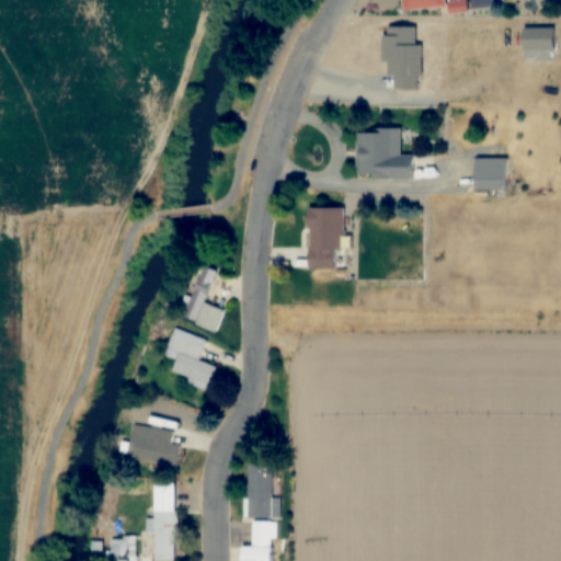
[(402,0),(403,10),(447,8),(446,0),(402,0)]
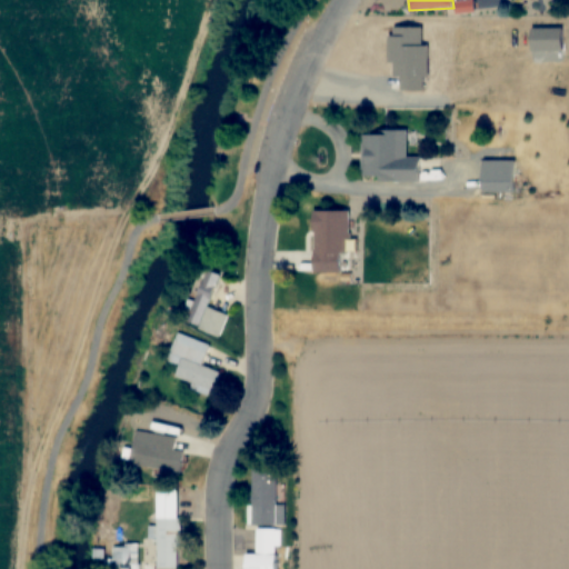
[(361,180),(421,181),(421,158),(408,158),(408,132),(362,131),(361,180)]
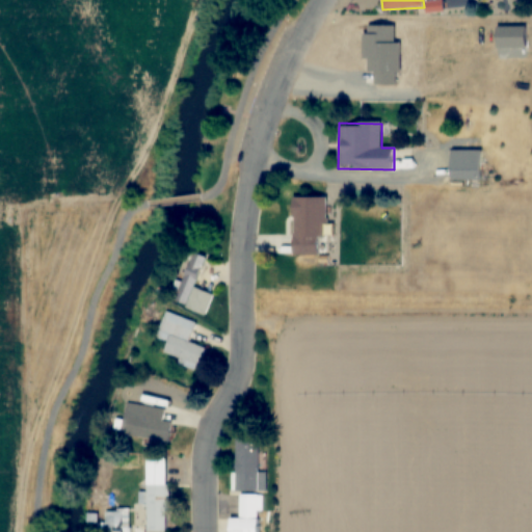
[(482,181),(482,151),(451,151),(451,181),(482,181)]
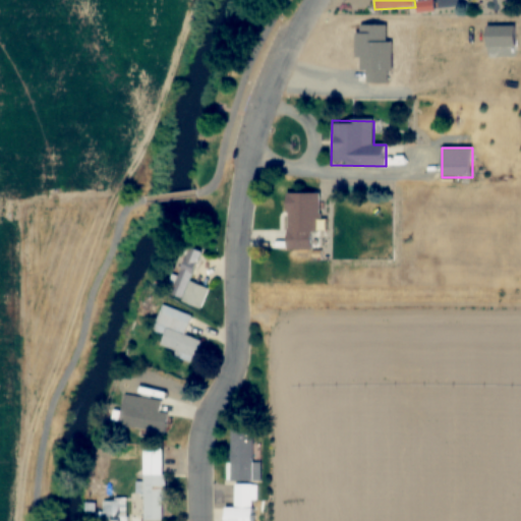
[(288,250),(321,250),(321,193),(288,193),(288,250)]
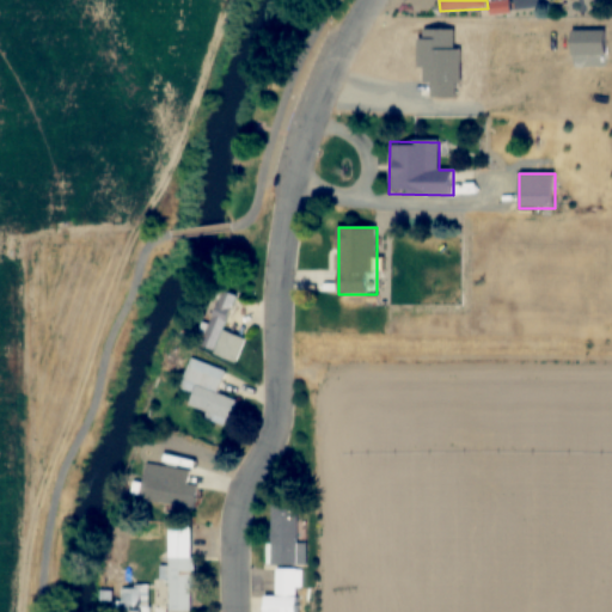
[(195,346),(238,361),(246,338),(224,331),(236,297),(215,289),(195,346)]
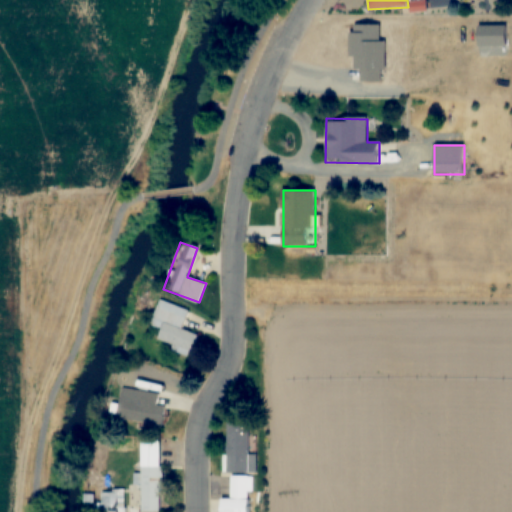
[(192,353),(198,334),(182,330),(188,309),(159,300),(150,330),(159,333),(157,343),(192,353)]
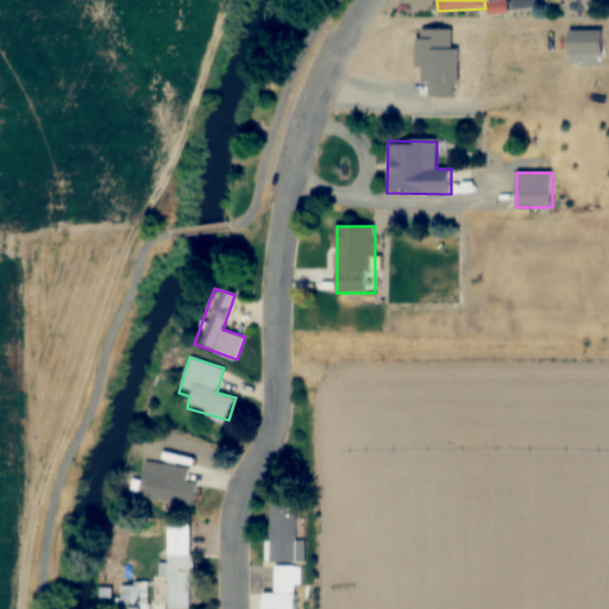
[(187,479),(189,468),(146,459),(139,497),(193,507),(198,482),(187,479)]
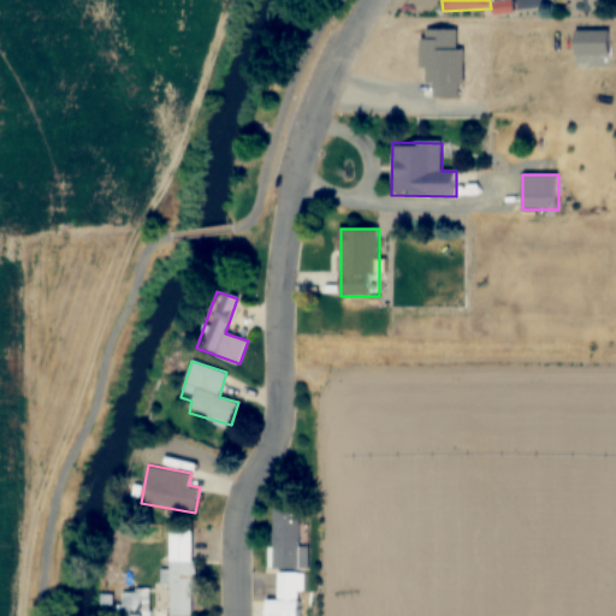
[(274,569),(300,569),(300,507),(274,507),(274,569)]
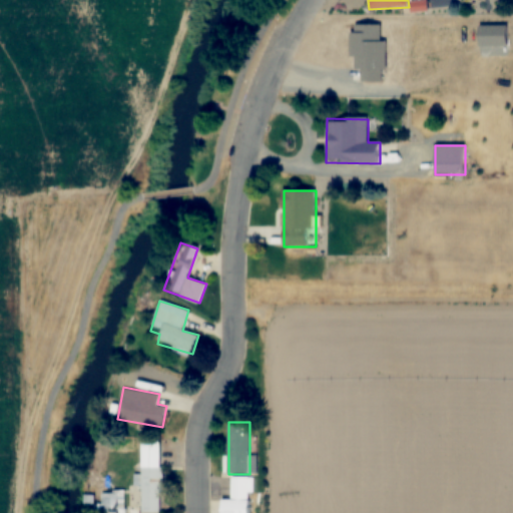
[(141,512),(162,512),(162,440),(141,440),(141,512)]
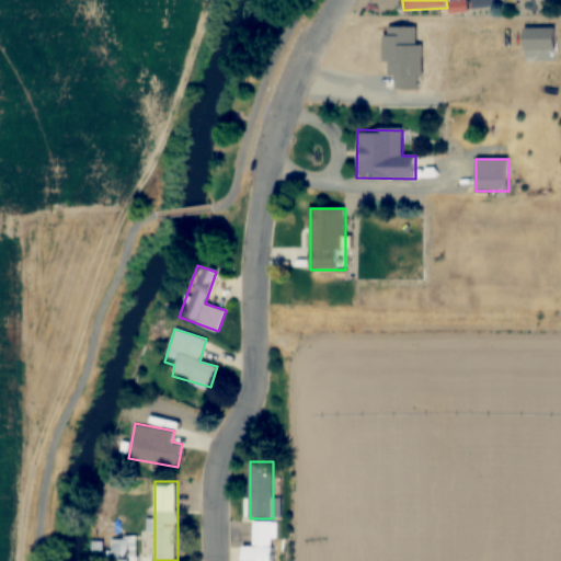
[(272,560),(273,522),(253,522),(253,547),(242,547),(242,560),(232,560),(272,560)]
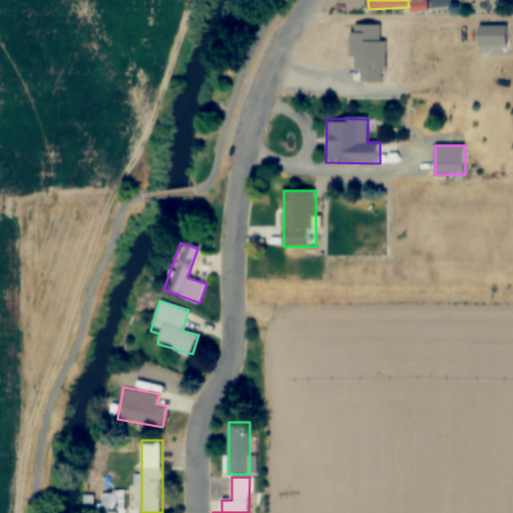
[(124,512),(124,492),(86,492),(86,504),(96,504),(96,512),(124,512)]
